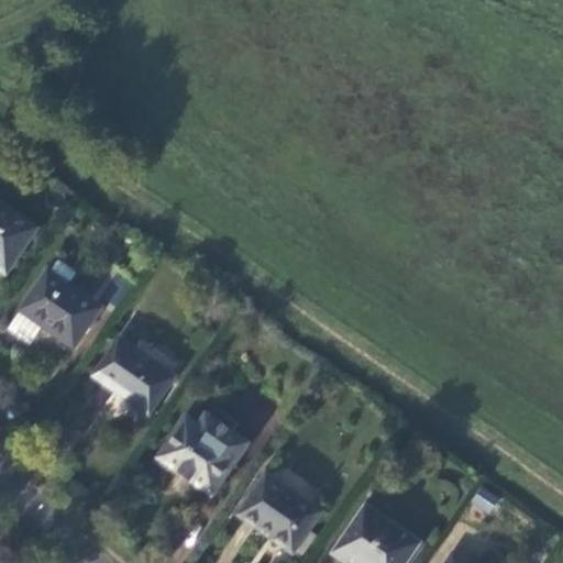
[(35,229),(0,203),(0,268),(4,272),(35,229)]
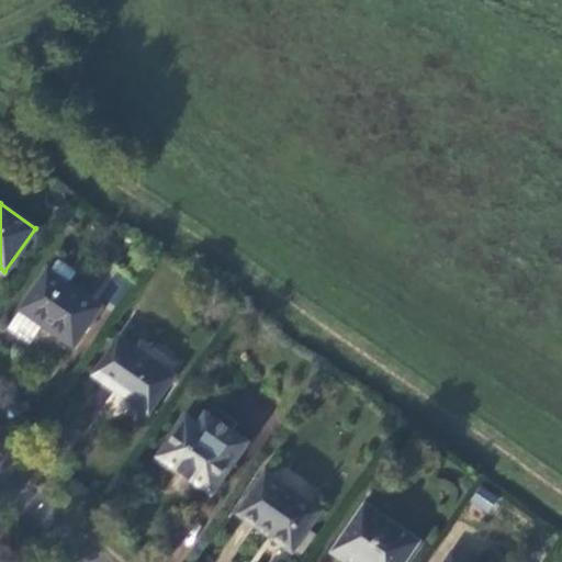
[(101,306),(47,269),(20,310),(42,325),(72,347),(101,306)]
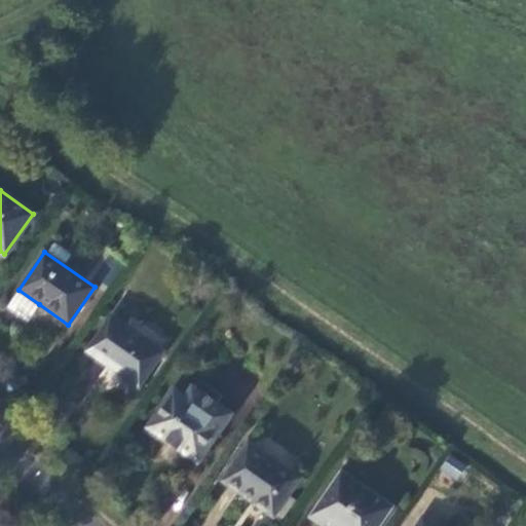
[(39,304),(19,290),(6,308),(27,323),(39,304)]
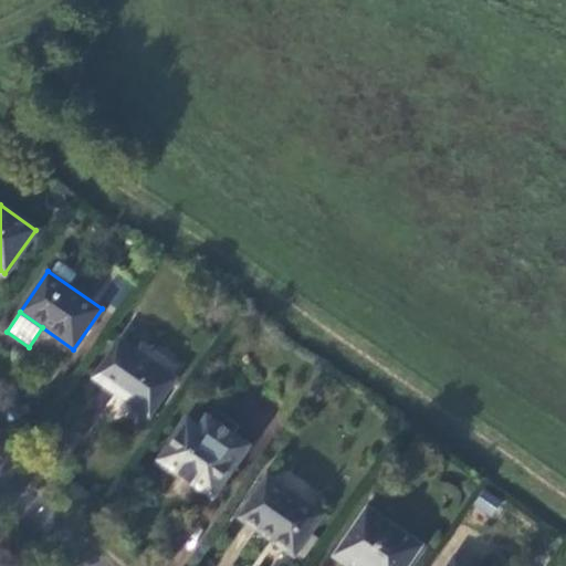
[(134,350),(121,341),(95,378),(148,416),(175,378),(148,359),(154,352),(140,342),(134,350)]
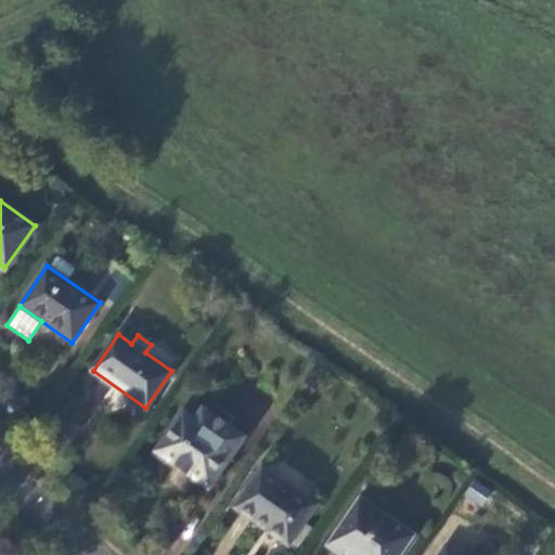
[(155,451),(171,463),(195,479),(208,488),(242,438),(227,426),(232,417),(208,401),(194,421),(182,412),(155,451)]
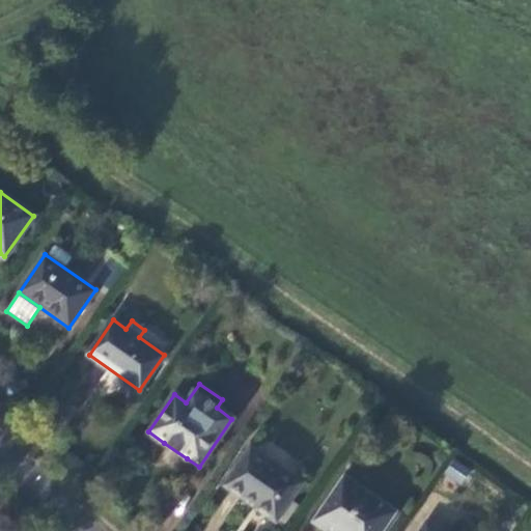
[(187,458),(164,443),(156,454),(178,470),(187,458)]
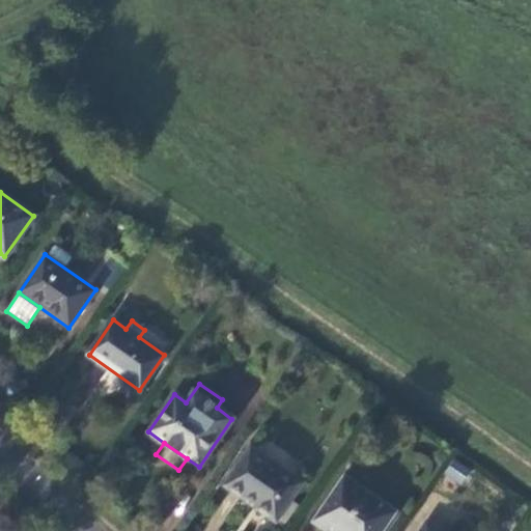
[(302,484),(251,449),(223,486),(275,523),(302,484)]
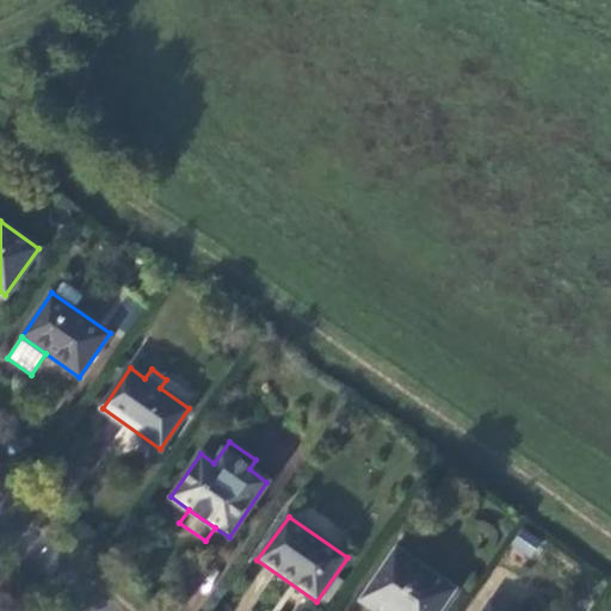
[(530,556),(539,539),(519,529),(510,545),(530,556)]
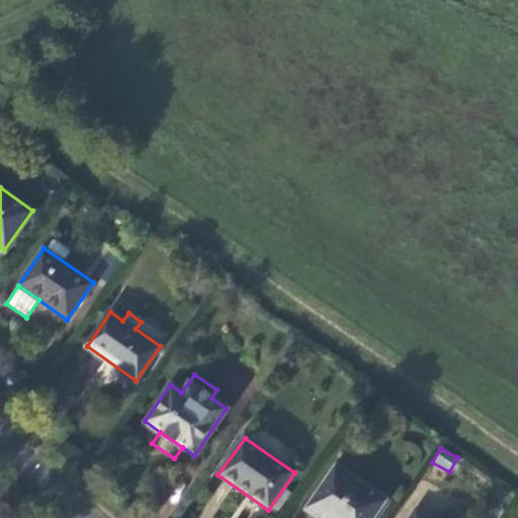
[(372,517),(384,500),(336,466),(299,517),(372,517)]
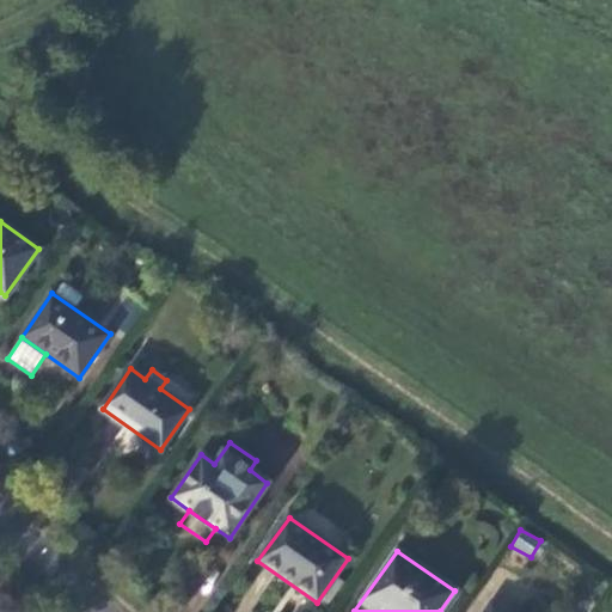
All buildings are outlined.
